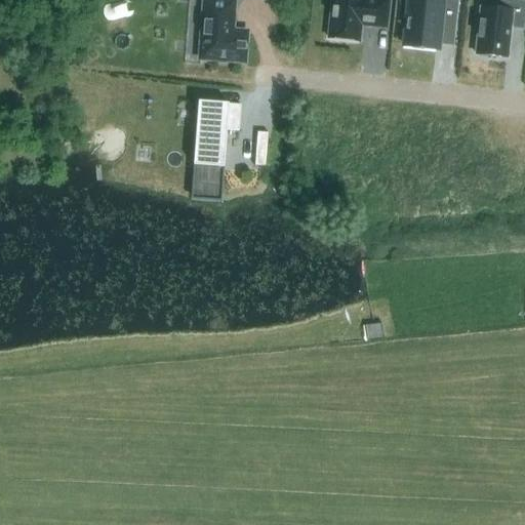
[(331,0),(328,39),(359,42),(360,25),(385,28),(388,2),(374,0),(369,0),(331,0)]
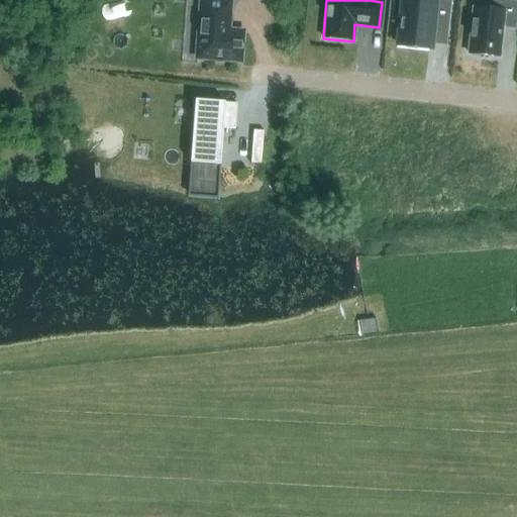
[(404,1),(398,46),(429,49),(430,45),(431,39),(447,40),(451,1),(443,0),(433,0),(433,4),(404,1)]
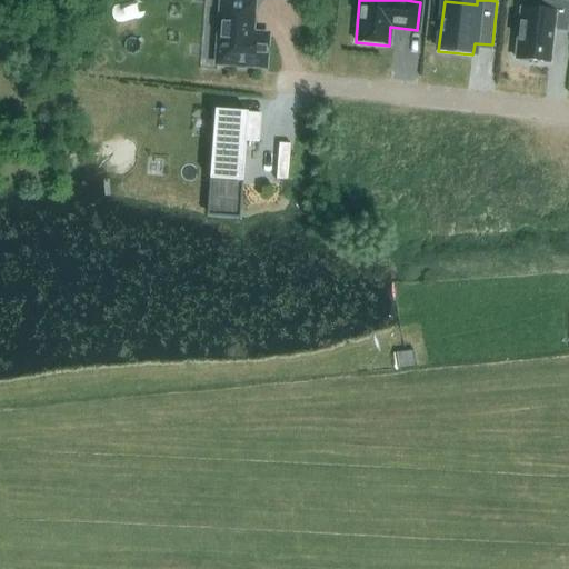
[(568,12),(568,2),(547,0),(541,0),(540,12),(521,10),(516,60),(549,63),(552,31),(567,32),(568,12)]
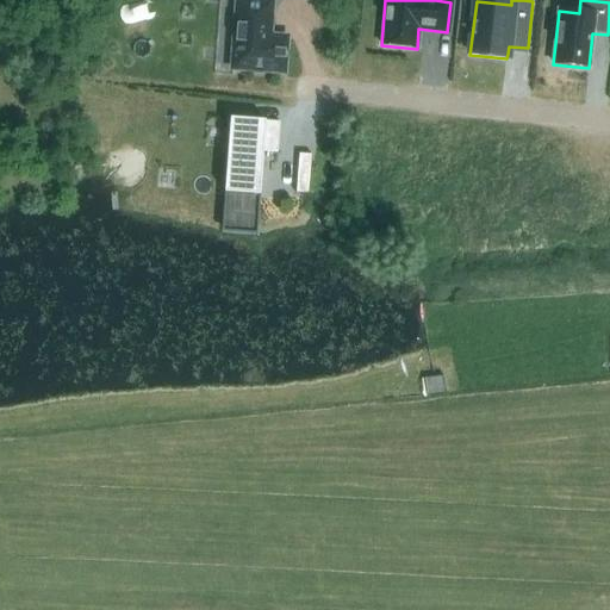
[(272,4),(237,1),(232,69),(284,73),(286,38),(269,37),(272,4)]
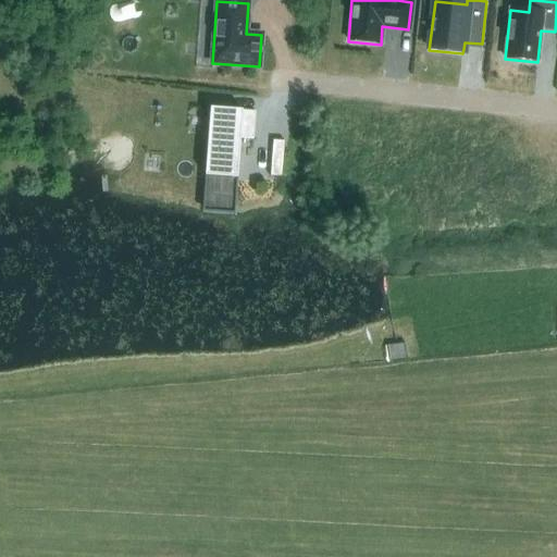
[(255,112),(209,109),(208,130),(214,130),(209,202),(234,205),(233,215),(235,215),(240,138),(254,139),(255,112)]
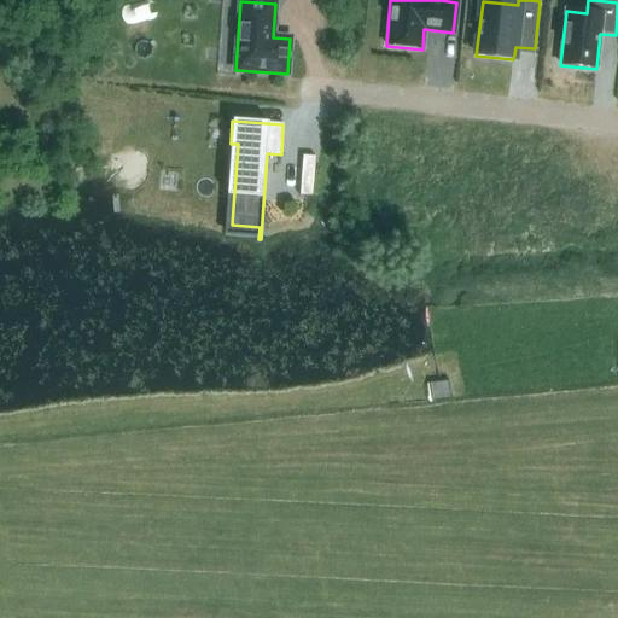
[(302,156),(299,197),(313,197),(315,157),(302,156)]
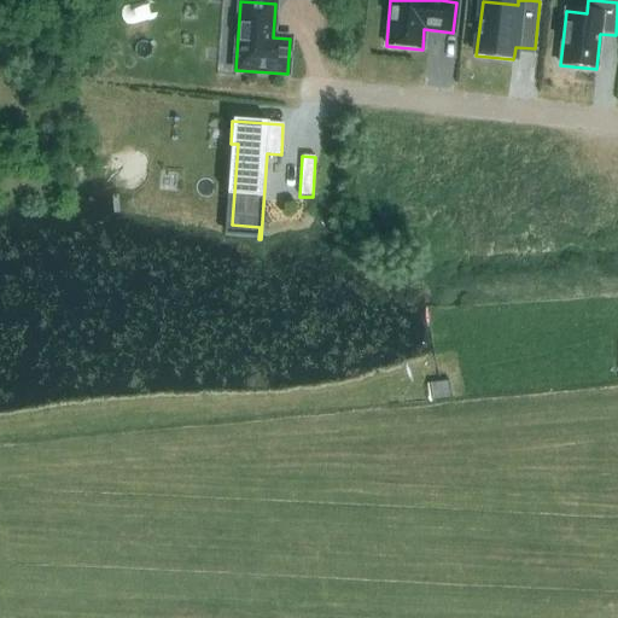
[(452,382),(430,384),(432,401),(453,398),(452,382)]
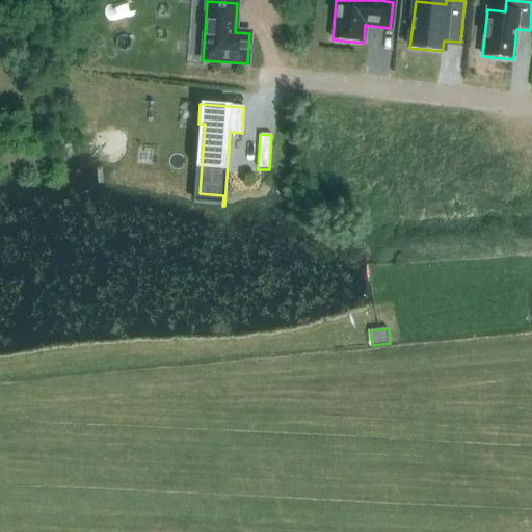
All buildings are outlined.
